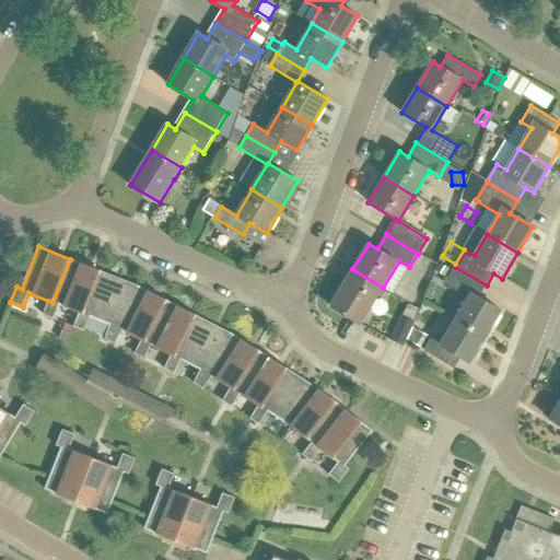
[(101,271),(70,259),(53,303),(48,301),(43,315),(54,319),(59,305),(80,314),(83,315),(101,271)]
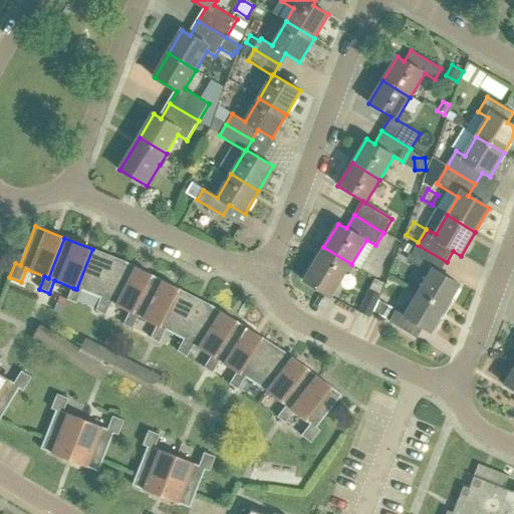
[(440,274),(447,262),(418,245),(409,261),(430,274),(418,293),(447,310),(461,286),(440,274)]
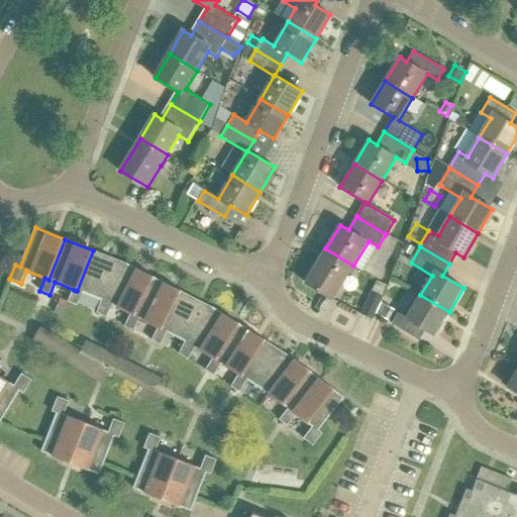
[(332,300),(353,266),(325,248),(305,283),(332,300)]
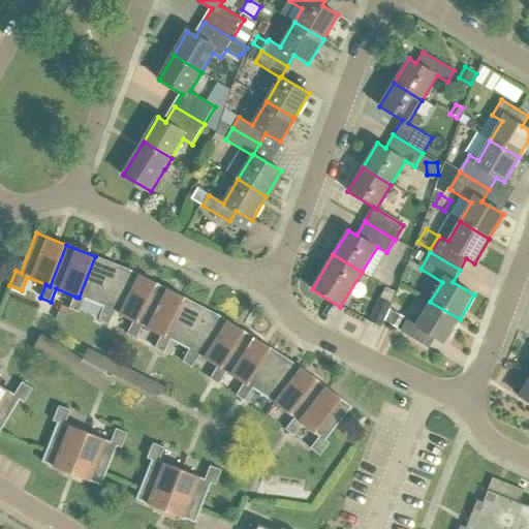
[(129,270),(95,256),(79,298),(75,297),(69,309),(80,313),(85,300),(104,308),(112,311),(129,270)]
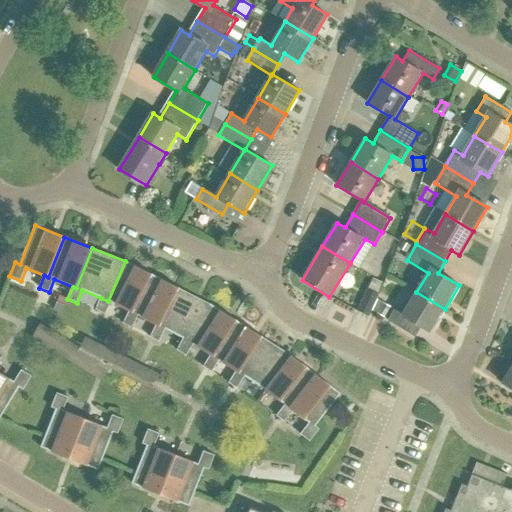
[(132,313),(152,275),(125,261),(108,301),(101,298),(95,310),(105,315),(112,303),(129,312),(132,313)]
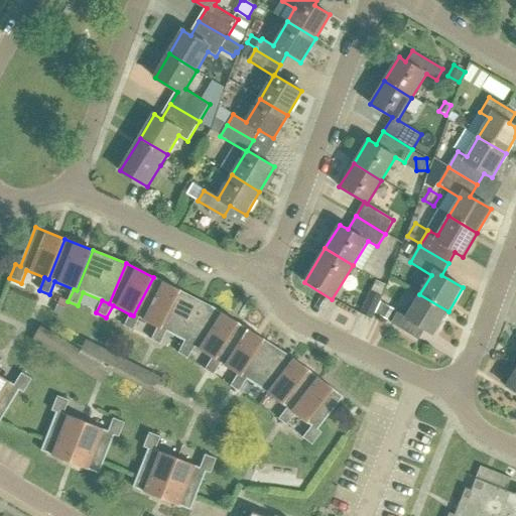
[(160,330),(181,291),(153,277),(133,315),(130,314),(124,327),(133,332),(139,318),(157,328),(160,330)]
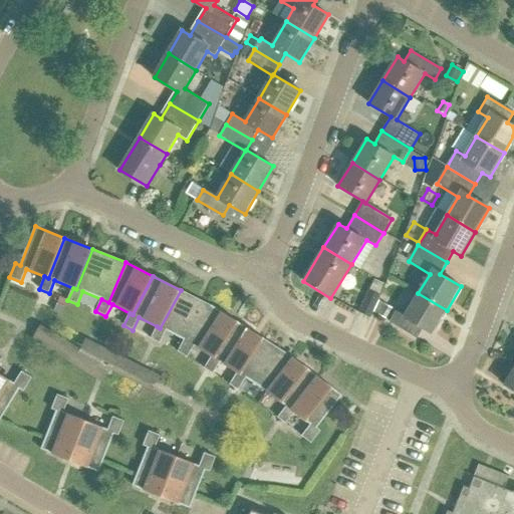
[(188,342),(211,306),(181,290),(160,328),(157,326),(151,339),(160,344),(166,331),(184,340),(188,342)]
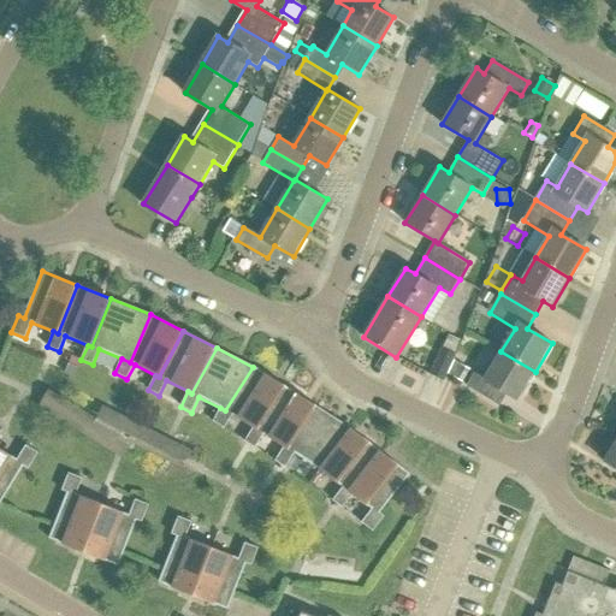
[(457,355),(442,349),(430,375),(444,381),(457,355)]
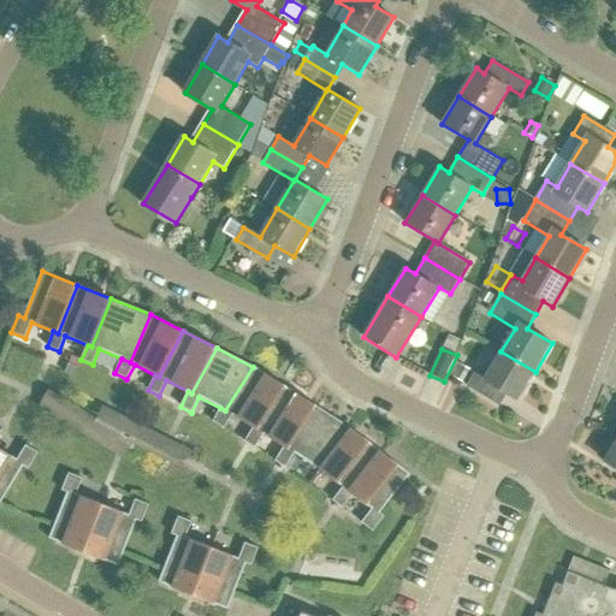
[(519,401),(535,372),(501,351),(487,374),(478,368),(467,388),(501,407),(508,394),(519,401)]
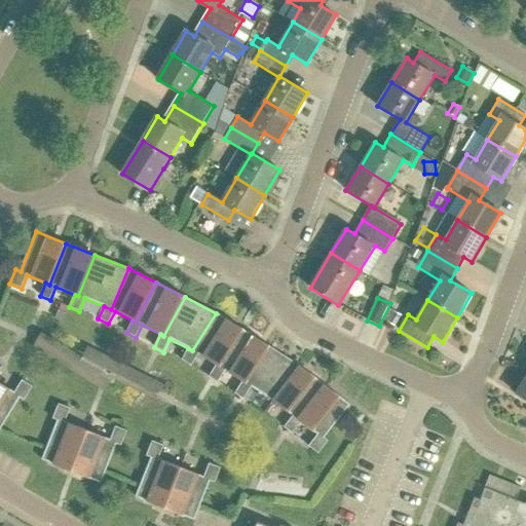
[(64,322),(67,313),(59,310),(55,317),(64,322)]
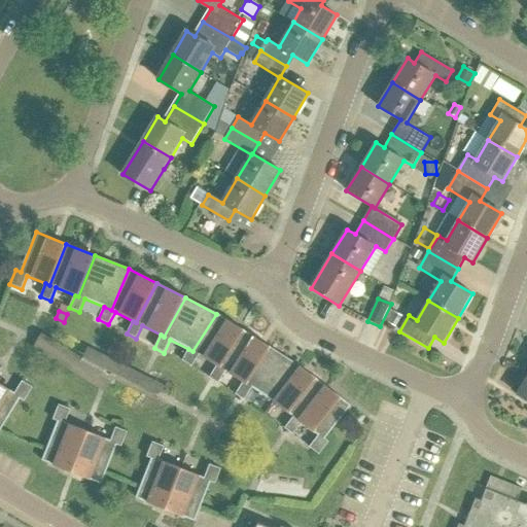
[(395,327),(402,316),(394,311),(387,322),(395,327)]
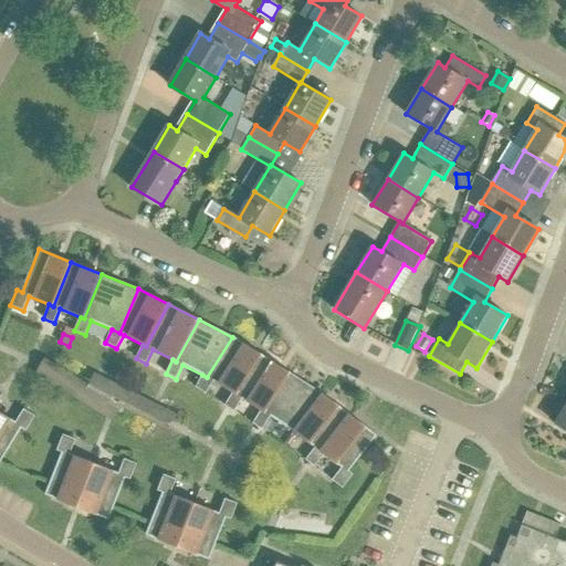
[(234,396),(261,355),(232,337),(207,377),(202,375),(196,388),(206,395),(215,381),(232,394),(234,396)]
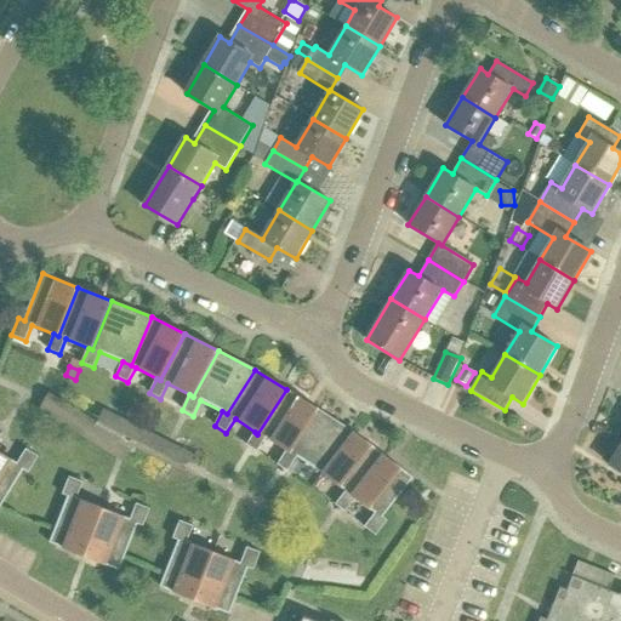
[(290,454),(319,409),(286,389),(257,434),(255,432),(246,445),(257,453),(266,438),(286,451),(290,454)]
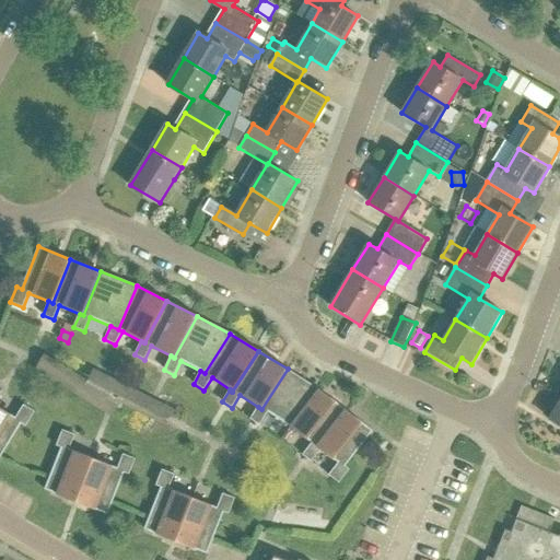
[(290,429),(319,389),(288,369),(261,409),(258,407),(249,420),(259,426),(268,413),(290,429)]
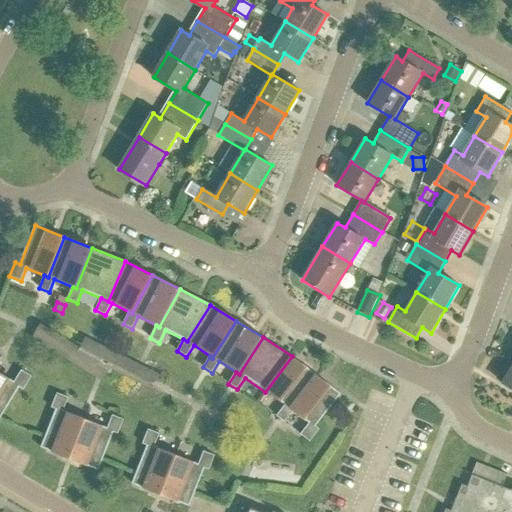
[(290,410),(316,375),(292,356),(265,392),(285,406),(276,417),(284,423),(293,412),(290,410)]
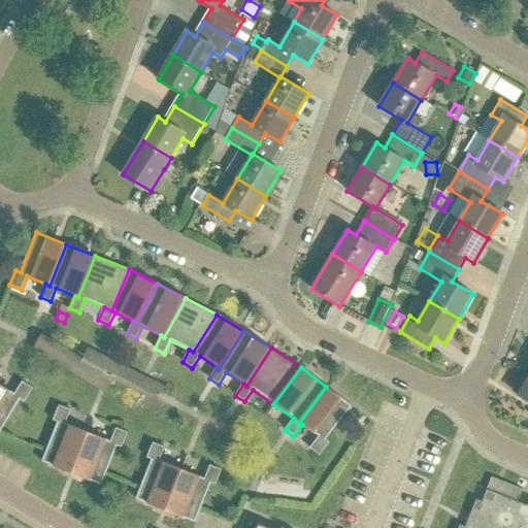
[(527,400),(527,378),(518,395),(527,400)]
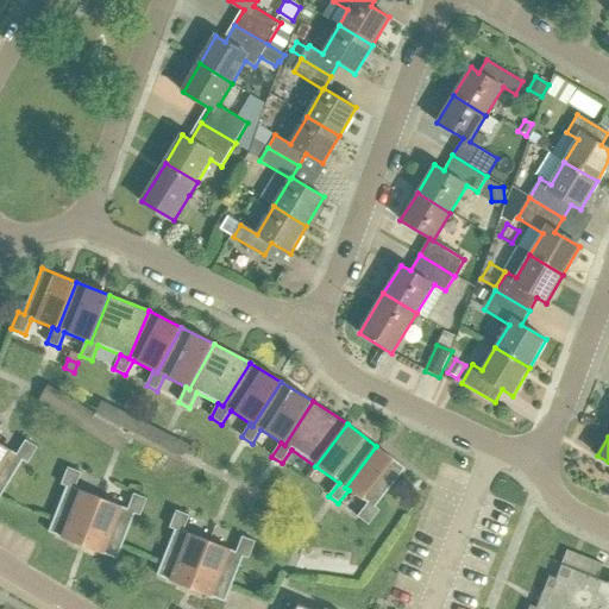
[(0,497),(23,462),(27,464),(38,449),(25,440),(17,456),(0,444),(0,497)]
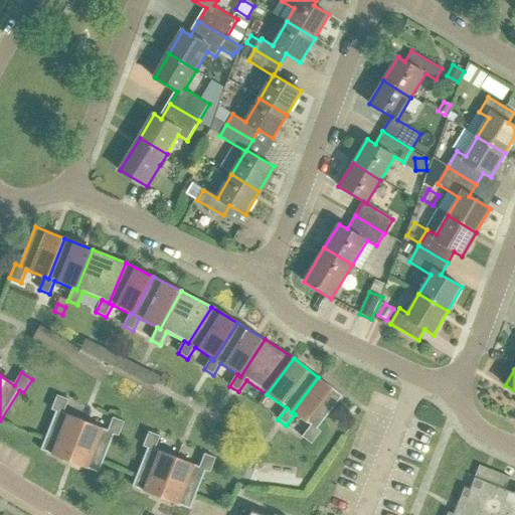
[(343,396),(318,377),(292,412),(295,414),(311,426),(302,438),(312,446),(322,432),(318,428),(343,396)]
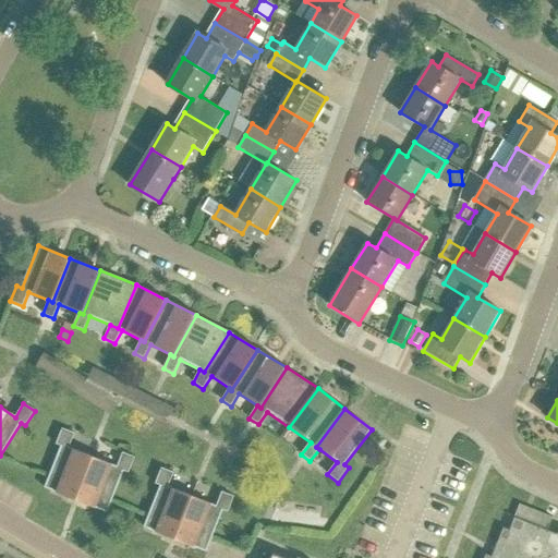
[(75,500),(93,458),(69,448),(74,434),(62,428),(56,445),(60,447),(44,488),(75,500)]
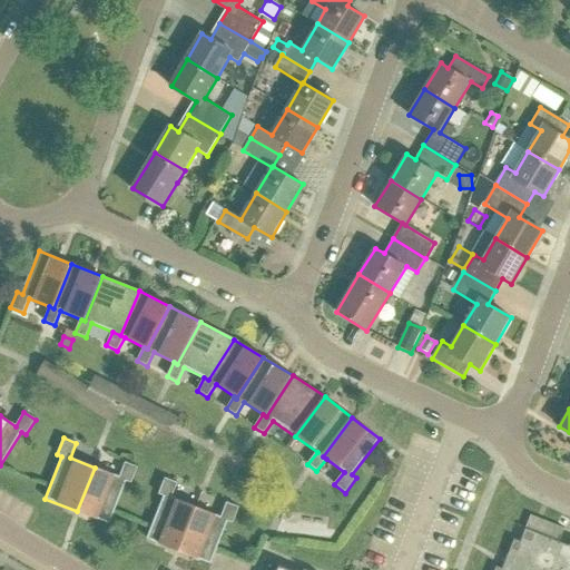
[(119,478),(95,468),(77,511),(109,524),(126,482),(131,484),(137,468),(125,463),(119,478)]
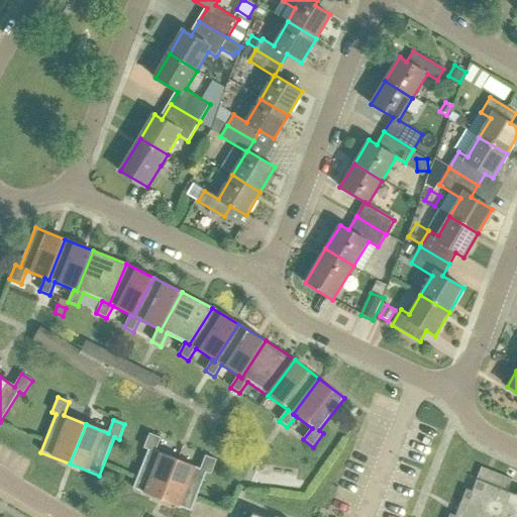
[(178,460),(156,451),(161,438),(149,434),(143,448),(147,450),(132,489),(162,501),(178,460)]
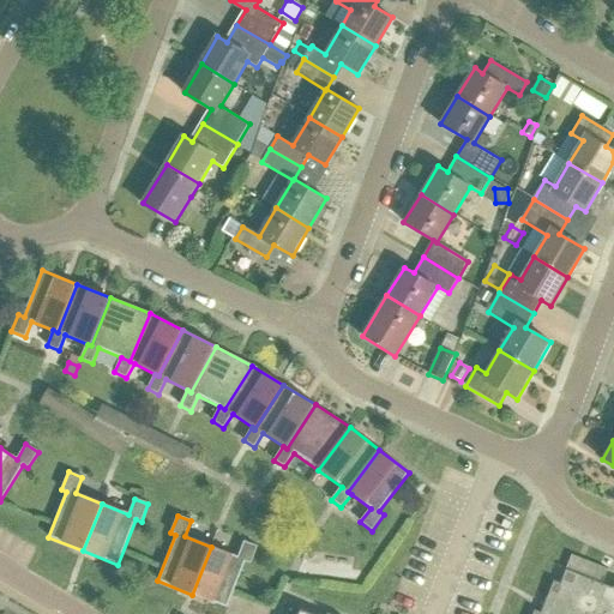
[(251,565),(257,547),(244,542),(238,558),(211,547),(192,595),(227,608),(245,563),(251,565)]
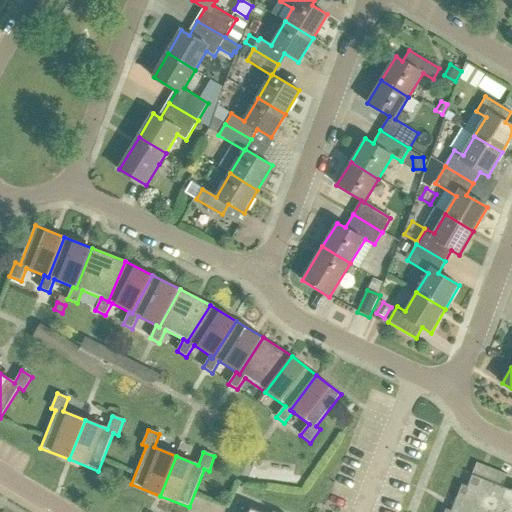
[(477,463),(472,475),(502,487),(507,475),(477,463)]
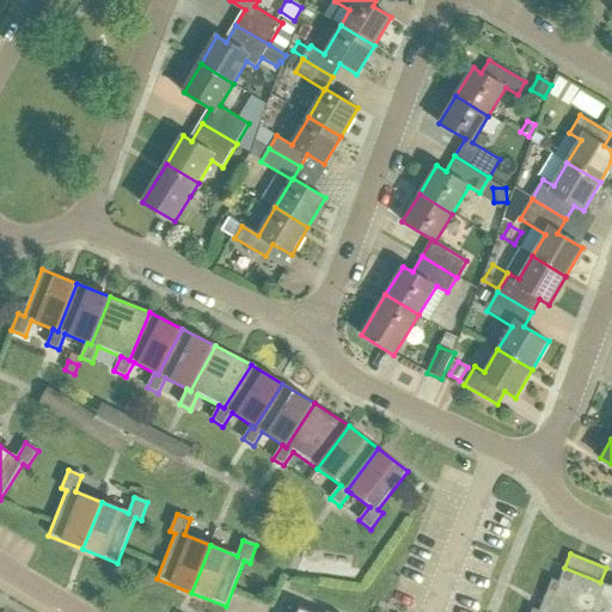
[(591,603),(594,595),(598,597),(604,583),(600,582),(564,568),(560,582),(552,579),(545,598),(579,611),(592,611),(595,604),(591,603)]
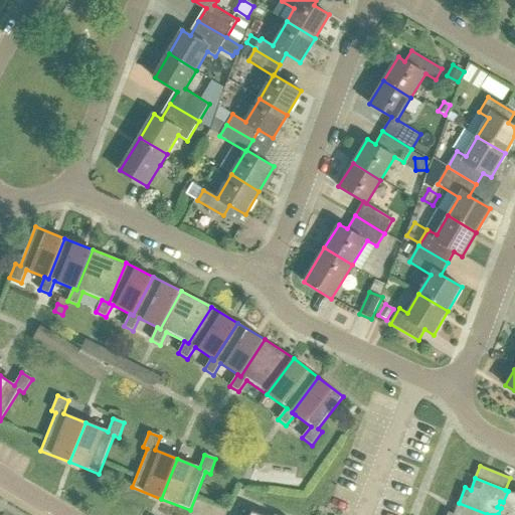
[(506,514),(507,513),(511,503),(514,505),(514,503),(514,498),(513,498),(514,493),(508,491),(503,502),(500,501),(497,507),(501,508),(498,514),(264,514),(251,510),(249,514),(506,514)]
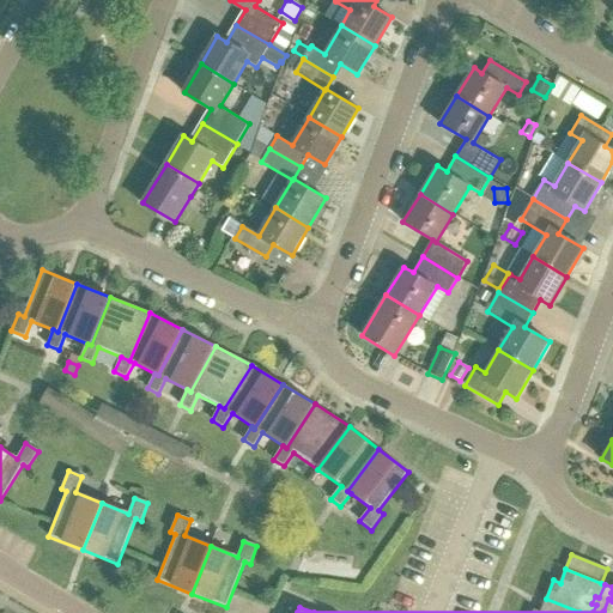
[(580,612),(546,599),(540,612),(534,610),(532,612),(580,612)]
